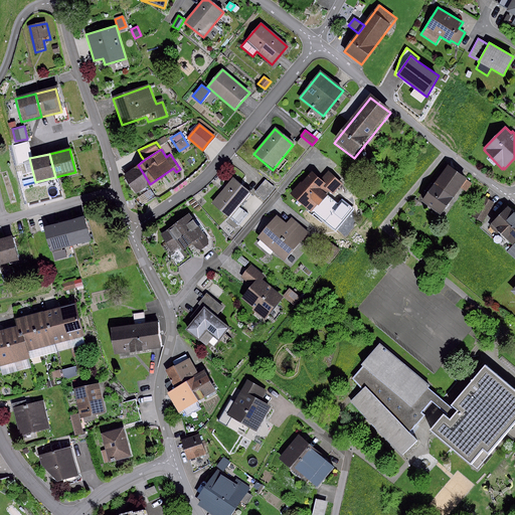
[(136,193),(150,184),(138,165),(136,163),(122,172),(136,193)]
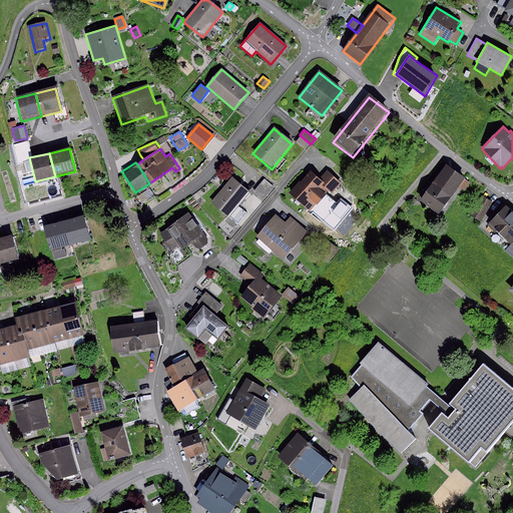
[(471,182),(445,165),(420,202),(439,215),(459,186),(465,190),(471,182)]
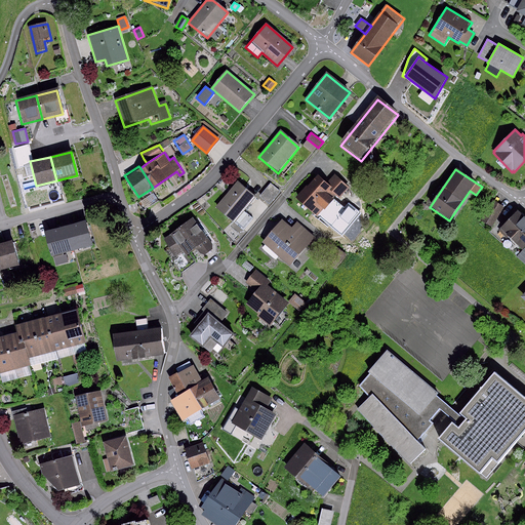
[(318,174),(296,198),(317,215),(332,198),(335,194),(339,198),(349,188),(333,174),(326,183),(318,174)]
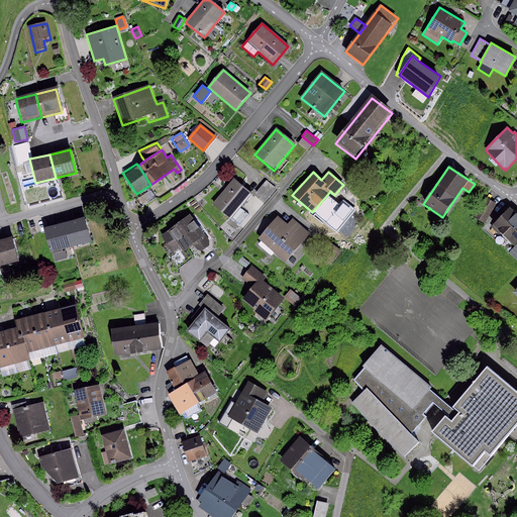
[(234,178),(213,204),(239,225),(248,214),(240,207),(252,193),(234,178)]
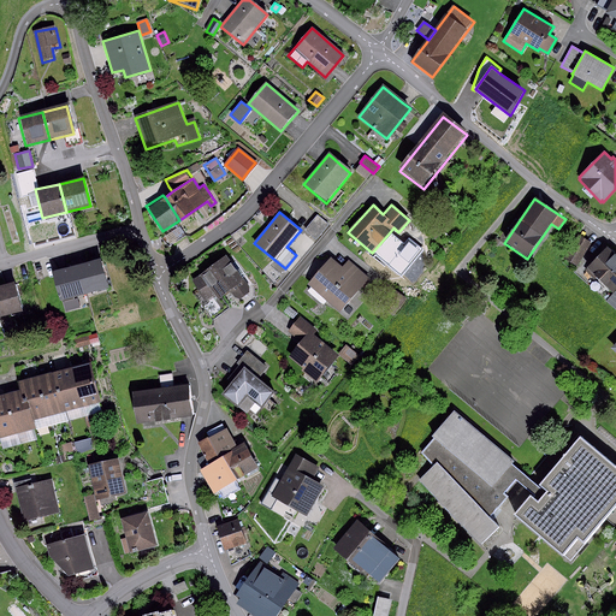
[(312,221),(304,230),(317,240),(329,225),(318,214),(312,221)]
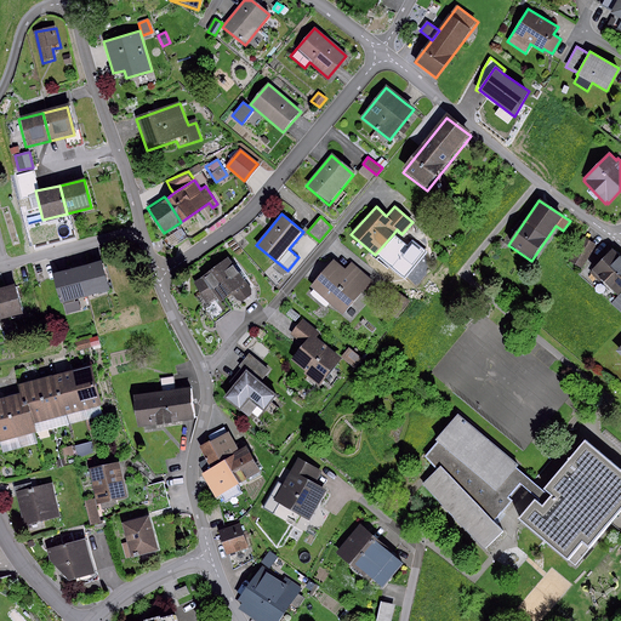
[(393,234),(375,255),(404,279),(427,252),(414,241),(409,246),(393,234)]
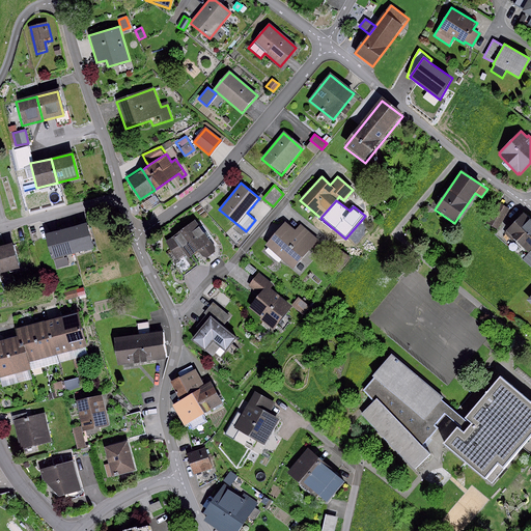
[(510,212),(499,204),(486,222),(497,230),(510,212)]
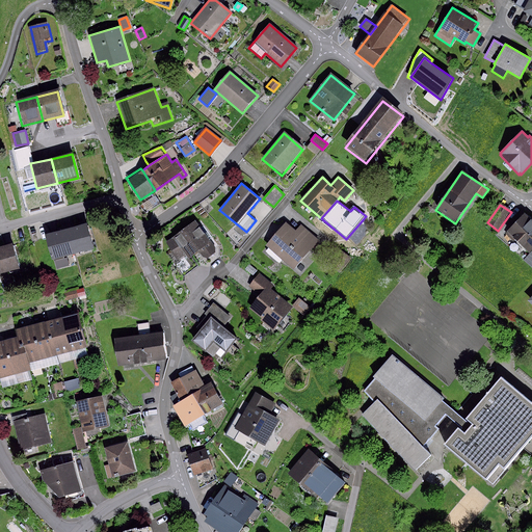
[(531,219),(526,213),(507,233),(529,254),(531,249),(531,219)]
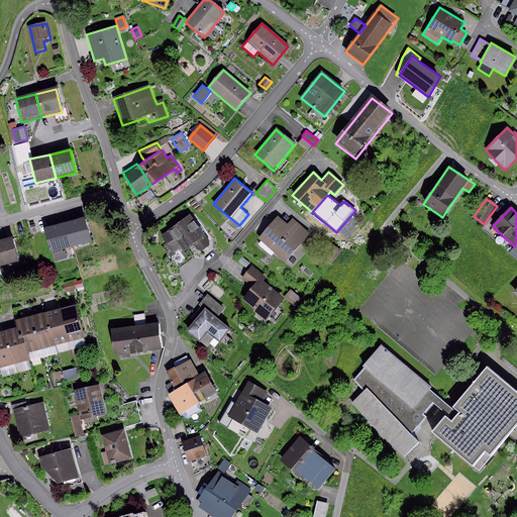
[(190,214),(161,234),(165,244),(162,246),(170,259),(177,254),(176,252),(180,249),(188,262),(192,259),(185,248),(191,243),(192,246),(196,249),(201,250),(209,245),(209,240),(190,214)]
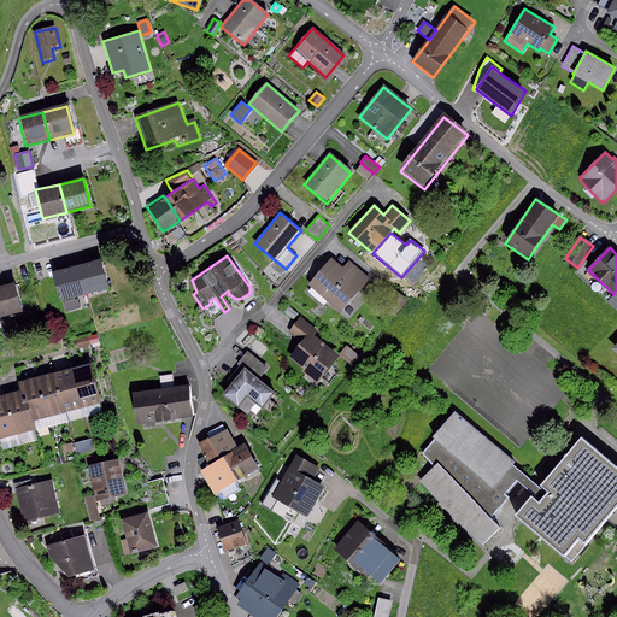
[(100,259),(77,266),(86,294),(109,288),(100,259)]
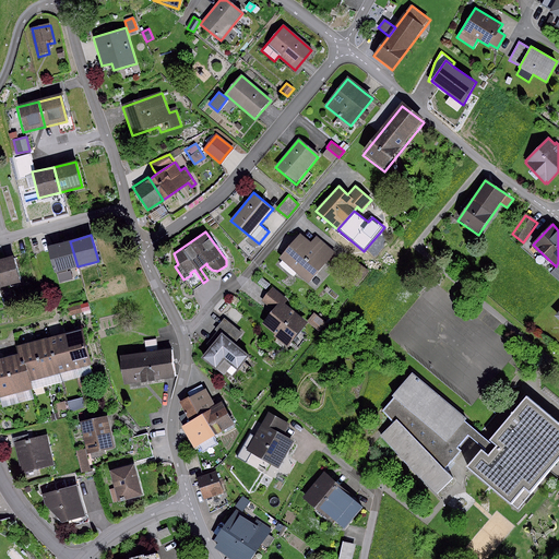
[(310,244),(299,235),(280,258),(308,283),(335,252),(317,236),(310,244)]
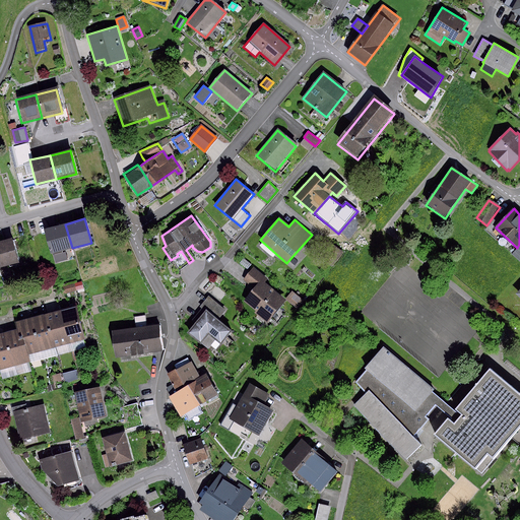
[(53,229),(45,231),(52,254),(72,248),(65,224),(53,229)]
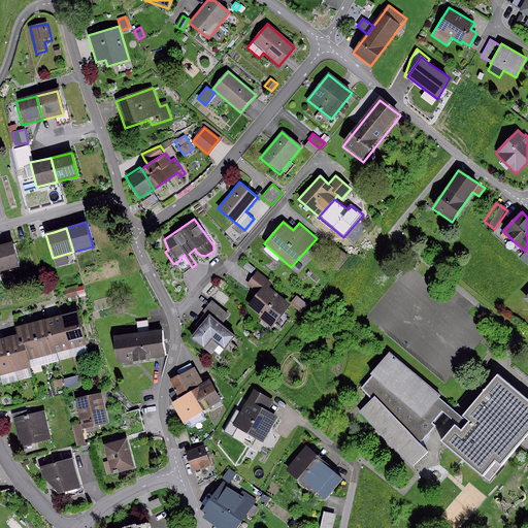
[(0,271),(19,266),(12,242),(0,245),(0,271)]
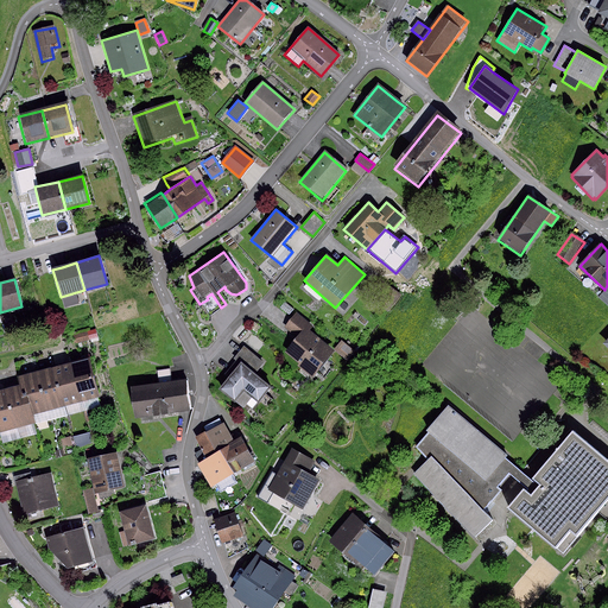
[(284,303),(280,308),(289,316),(293,310),(284,303)]
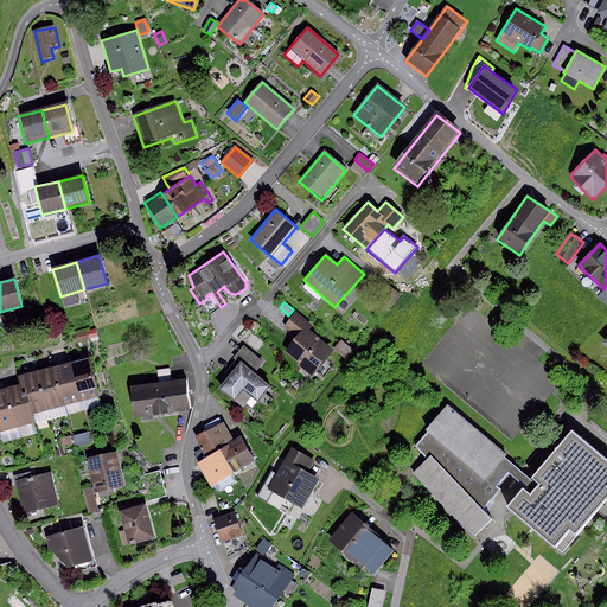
[(313,326),(295,313),(285,327),(296,337),(285,352),(300,364),(298,365),(312,376),(332,350),(308,332),(313,326)]
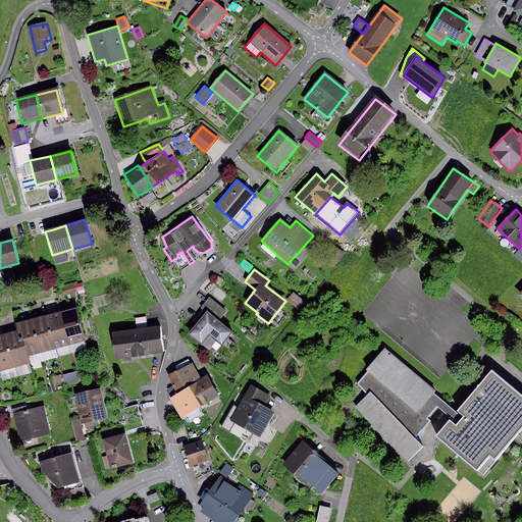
[(82,283),(63,289),(64,295),(84,290),(82,283)]
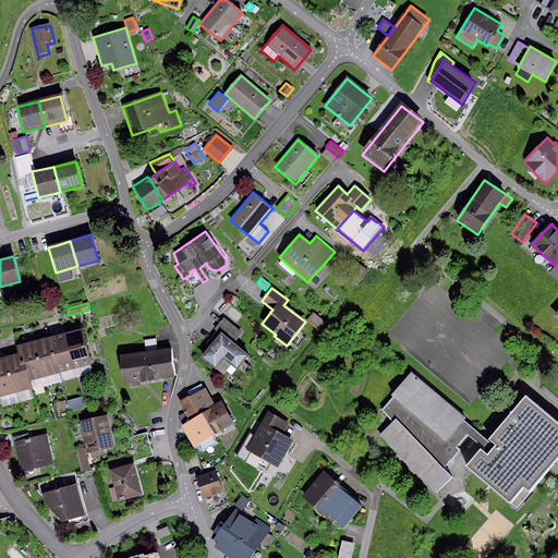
[(315,314),(307,323),(319,331),(326,323),(315,314)]
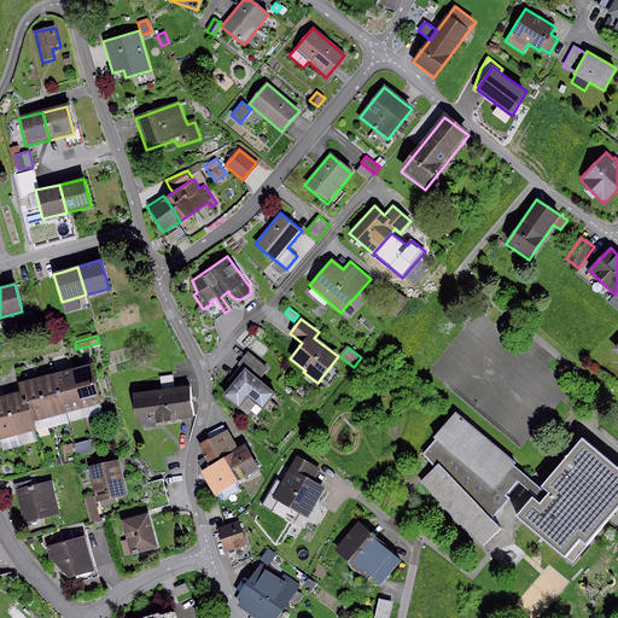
[(244,371),(257,380),(268,368),(248,351),(237,365),(244,371)]
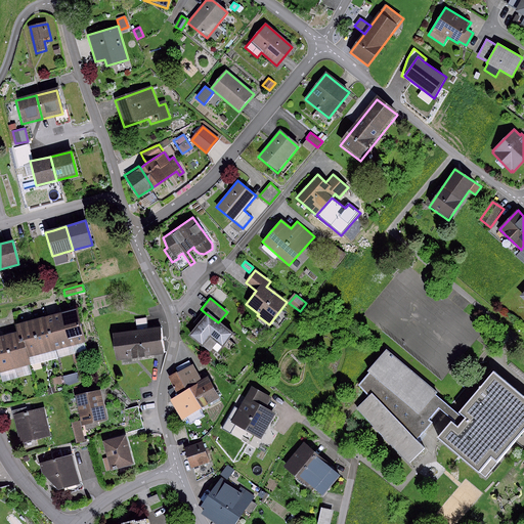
[(76,308),(61,312),(70,346),(85,342),(76,308)]
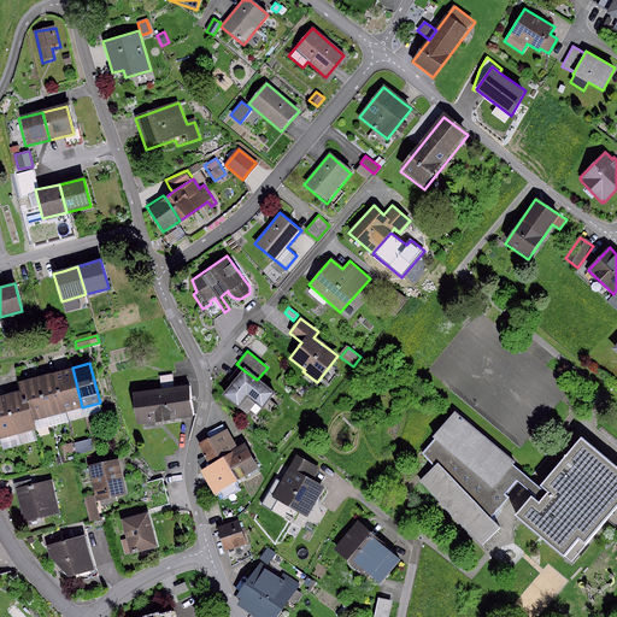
[(72,368),(54,372),(65,412),(82,407),(72,368)]
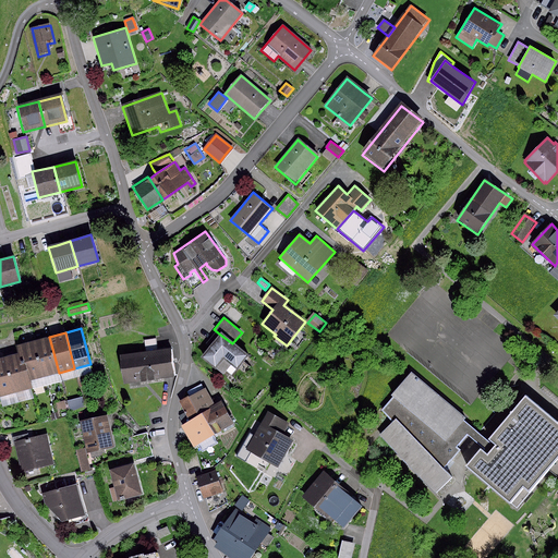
[(220,335),(202,358),(215,368),(223,359),(237,370),(247,355),(232,343),(220,335)]
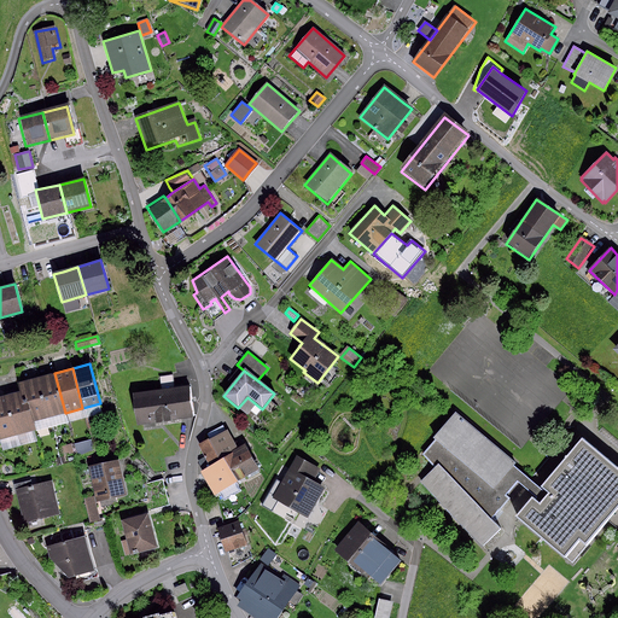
[(54,373),(39,377),(50,417),(65,413),(54,373)]
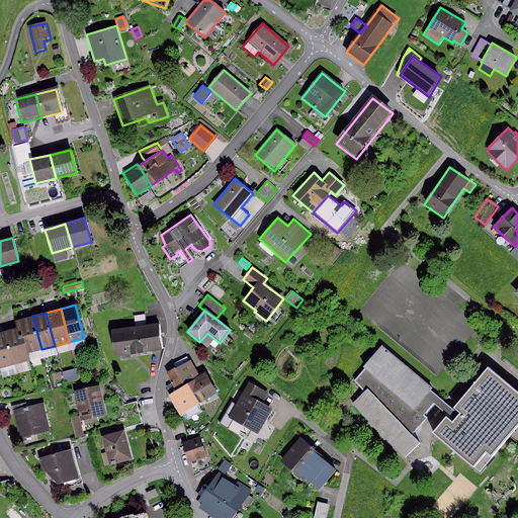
[(134,316),(136,328),(147,327),(145,314),(134,316)]
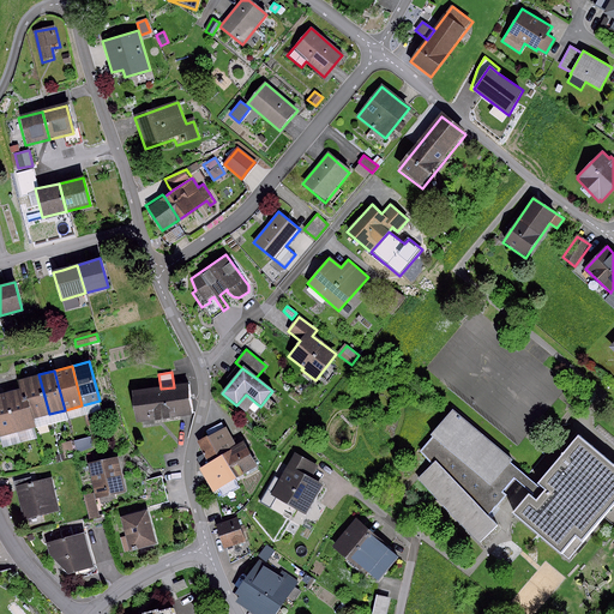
[(24,387),(32,419),(49,414),(38,374),(22,379),(24,387)]
